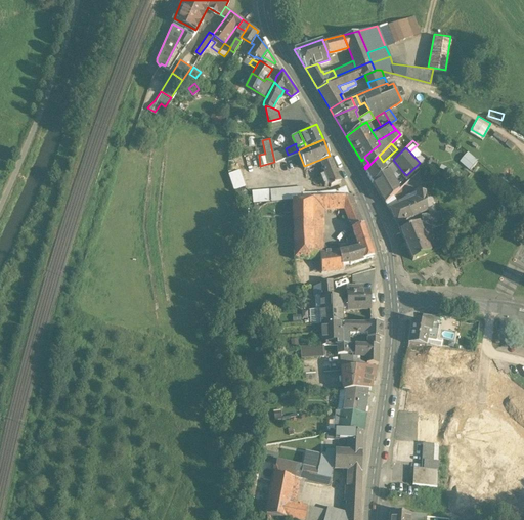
[(469,147),(461,158),(472,166),(480,156),(469,147)]
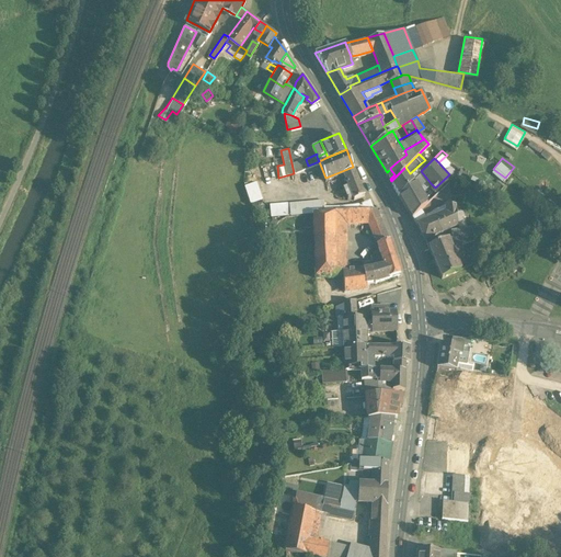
[(299,159),(293,161),(294,171),(302,168),(299,159)]
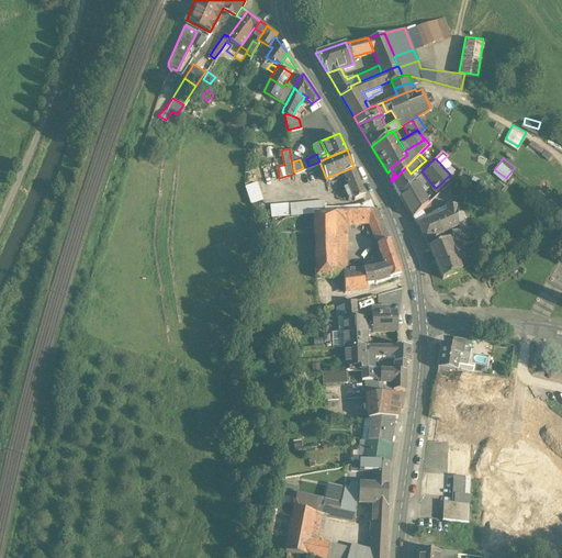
[(406,167),(392,181),(400,193),(414,178),(411,174),(406,167)]
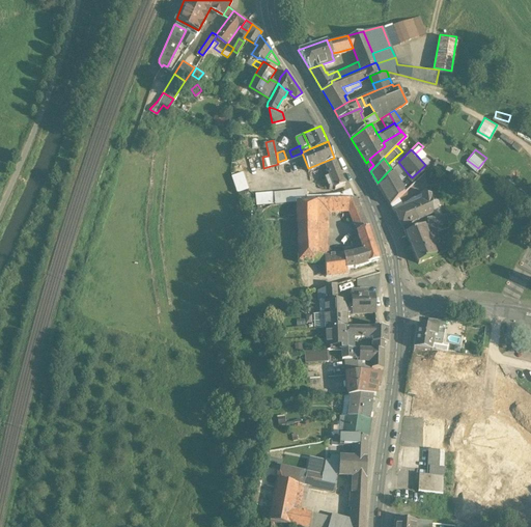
[(344,182),(335,161),(326,165),(330,172),(334,184),(335,186),(344,182)]
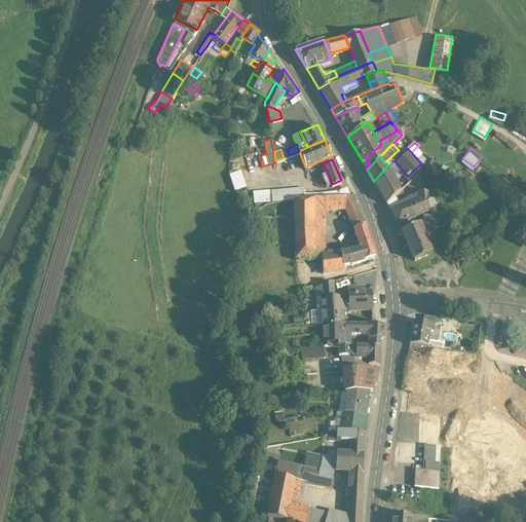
[(387,166),(374,181),(386,200),(400,187),(396,179),(391,174),(400,166),(395,160),(387,166)]
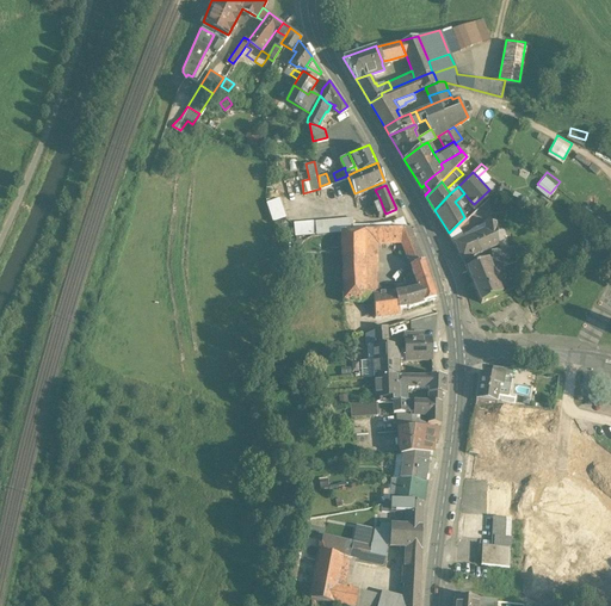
[(464,193),(455,202),(460,208),(469,199),(464,193)]
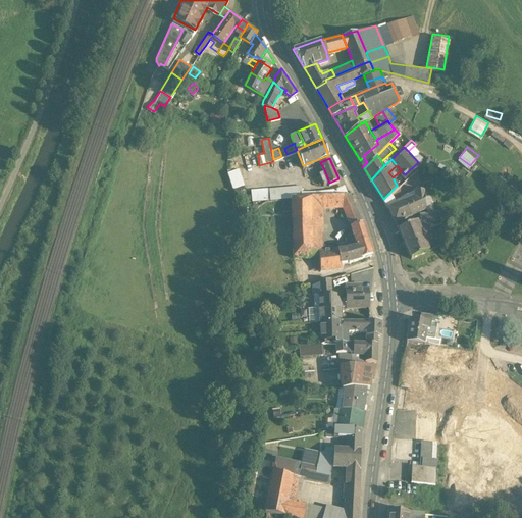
[(239,167),(227,170),(233,188),(244,184),(239,167)]
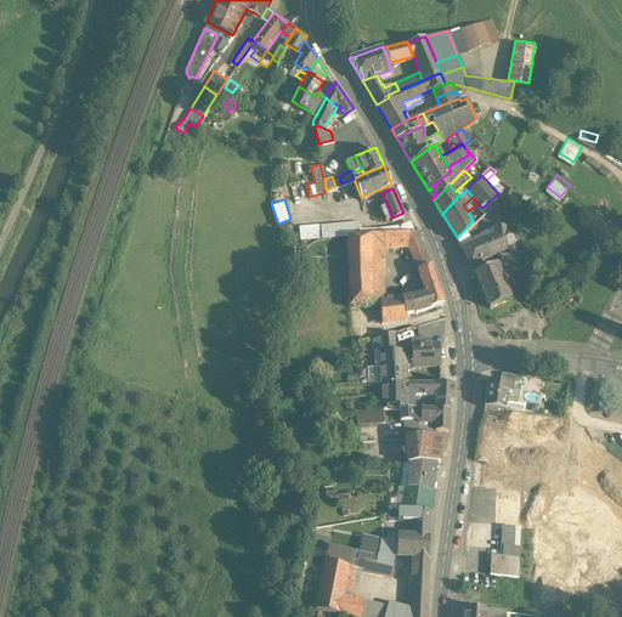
[(386,202),(380,204),(385,218),(391,215),(386,202)]
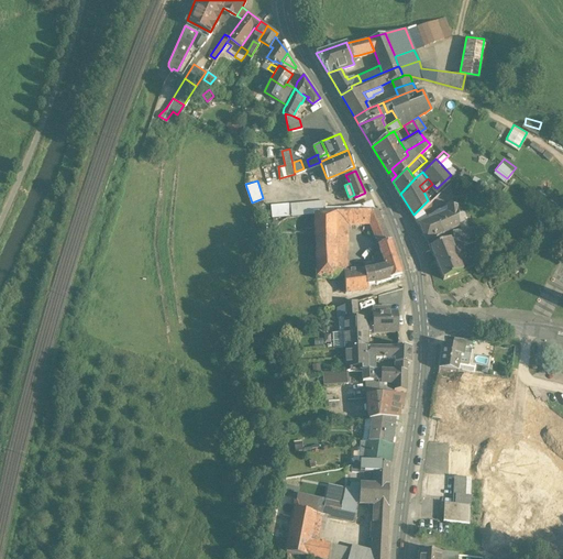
[(324,198),(289,203),(290,215),(316,211),(326,210),(326,206),(324,198)]
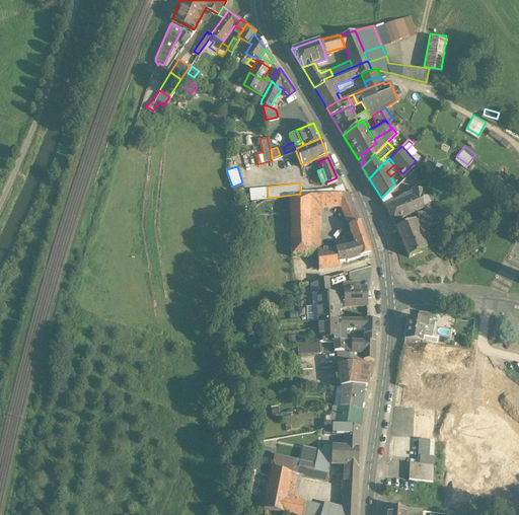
[(339,184),(330,187),(324,188),(315,189),(300,190),(300,194),(342,192),(339,184)]
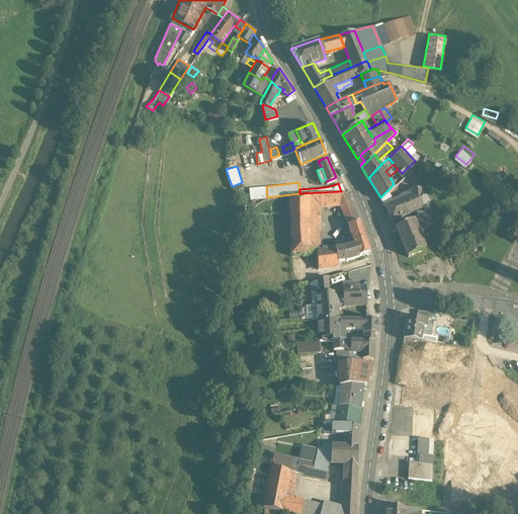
[(265,185),(248,187),(250,198),(266,196),(265,185)]
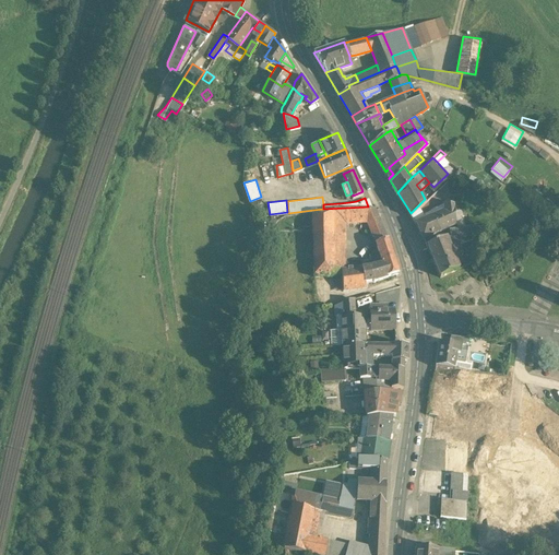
[(454,200),(444,201),(444,208),(432,213),(439,227),(456,220),(454,208),(454,200)]
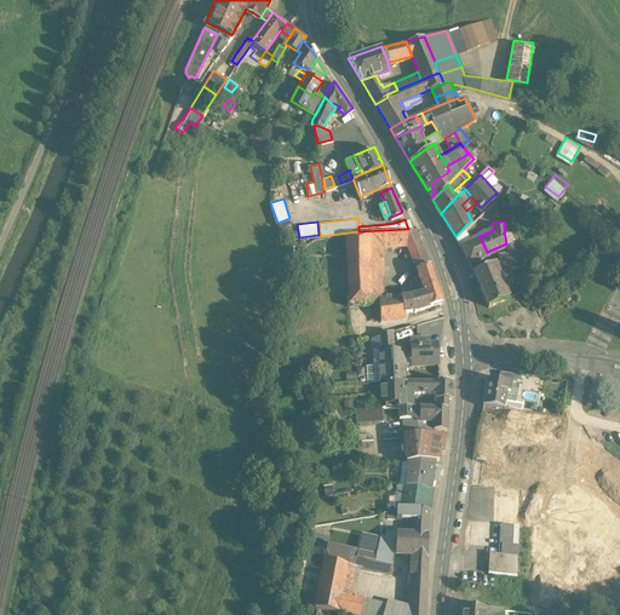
[(491,223),(466,237),(468,241),(480,236),(493,230),(493,223),(491,223)]
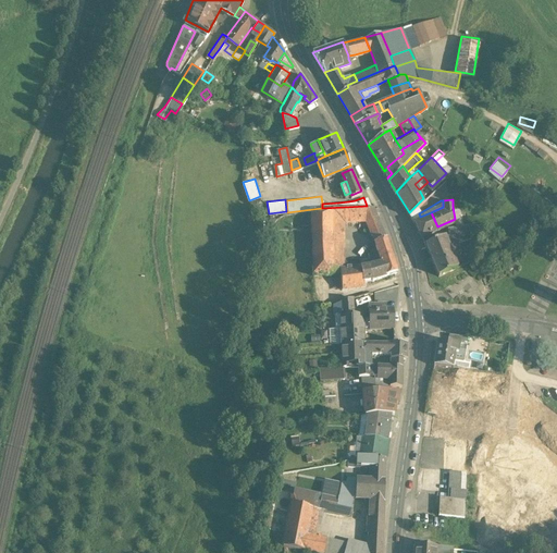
[(381,226),(372,205),(367,206),(333,208),(333,219),(342,218),(366,217),(373,231),(382,228),(382,225),(381,226)]
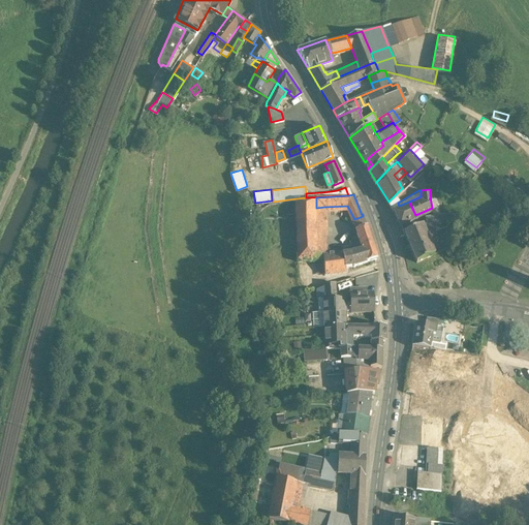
[(436,195),(430,196),(432,208),(433,212),(440,211),(436,195)]
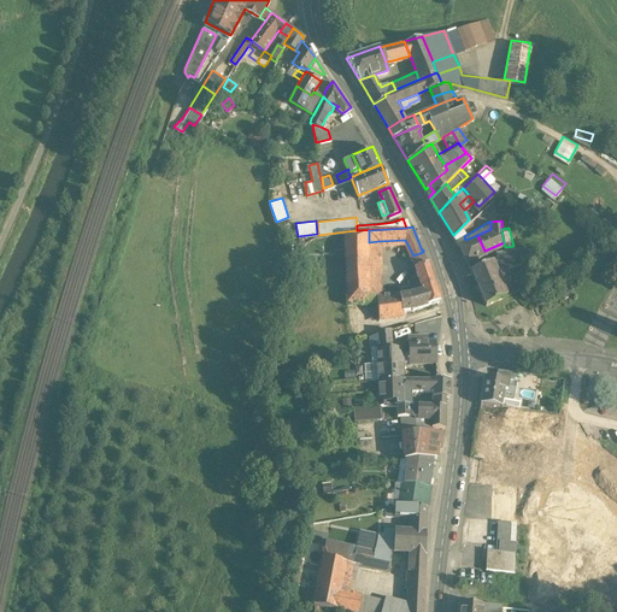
[(346,231),(346,300),(368,301),(368,300),(369,242),(369,230),(357,230),(346,231)]
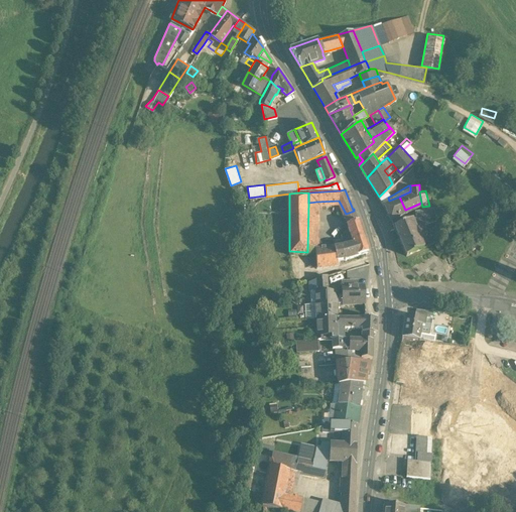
[(389,201),(384,204),(390,217),(405,210),(399,197),(389,201)]
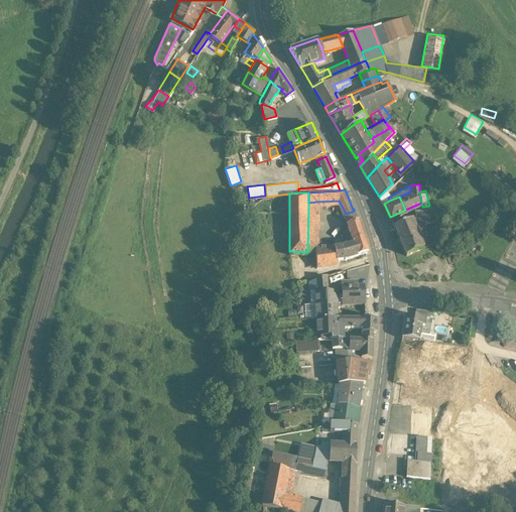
[(308,203),(307,251),(309,251),(314,251),(314,247),(316,247),(316,202),(308,203)]
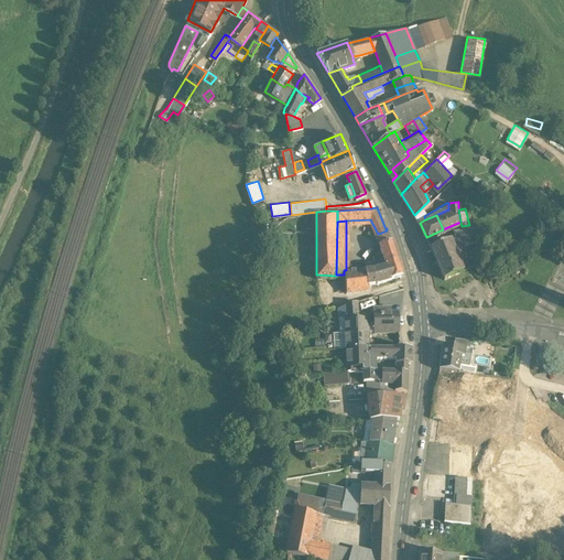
[(429,238),(432,245),(449,237),(455,235),(476,230),(477,227),(456,227),(447,229),(429,238)]
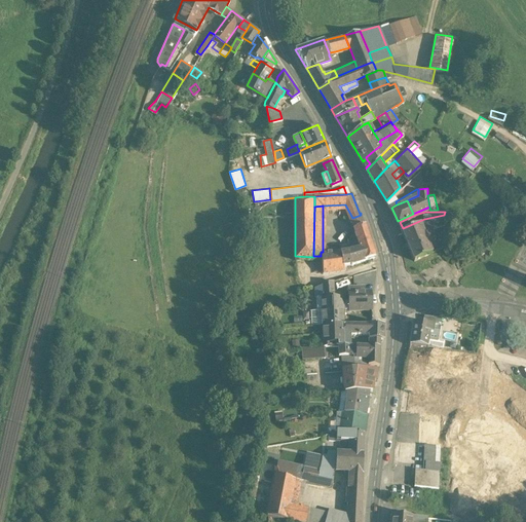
[(354,226),(365,222),(361,215),(352,218),(354,226)]
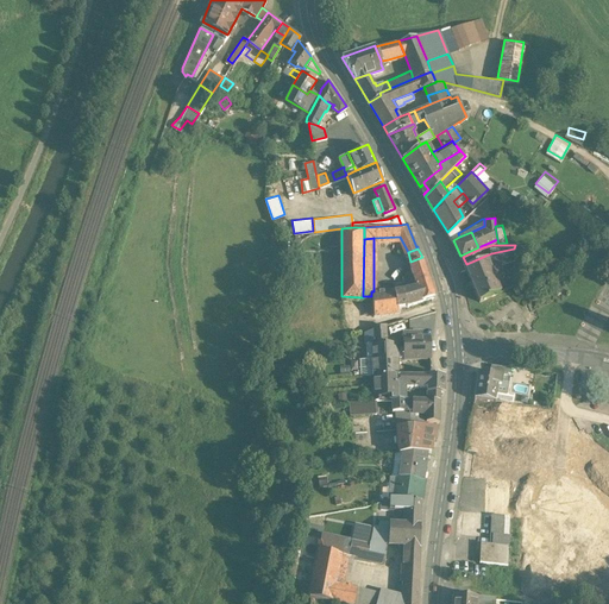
[(514,249),(491,253),(485,256),(489,263),(496,259),(502,260),(515,256),(514,249)]
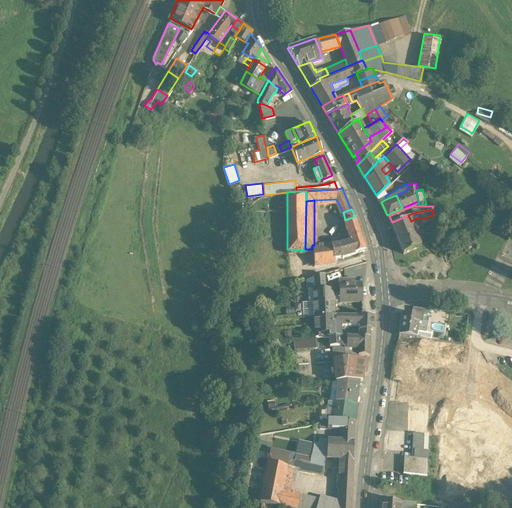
[(408,215),(392,222),(403,250),(420,242),(411,221),(408,215)]
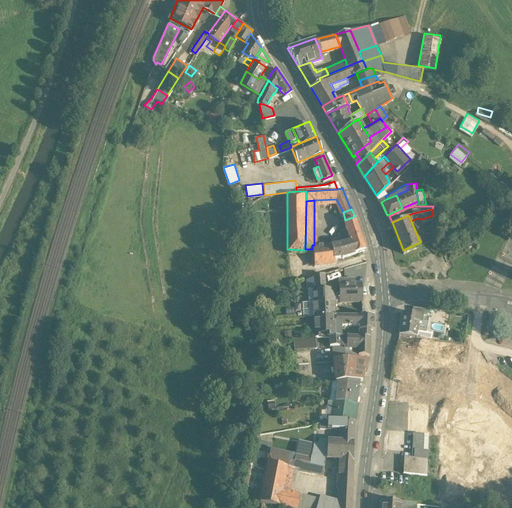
[(365,247),(355,216),(345,220),(348,230),(350,237),(341,240),(338,242),(331,243),(333,255),(334,255),(341,253),(341,254),(365,247)]
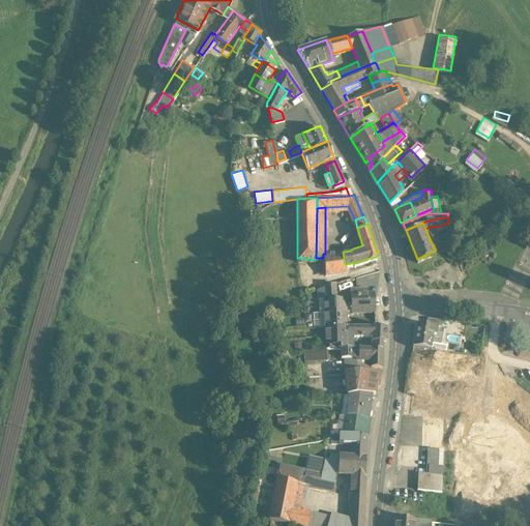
[(454,224),(447,227),(453,242),(461,239),(454,224)]
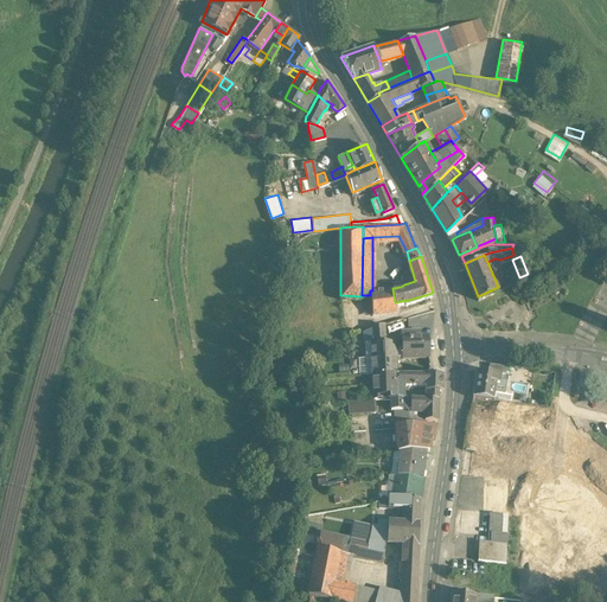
[(409,275),(402,277),(404,285),(415,281),(413,273),(409,275)]
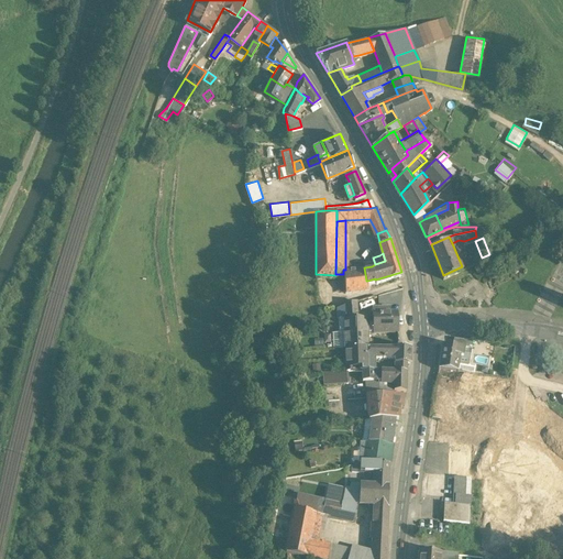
[(366,281),(364,267),(345,270),(343,270),(343,274),(345,289),(368,286),(367,281),(366,281)]
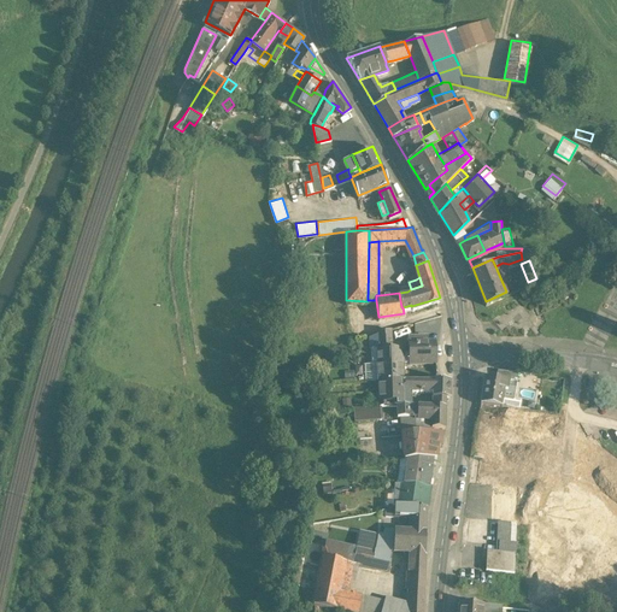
[(391,327),(378,330),(378,331),(378,349),(392,348),(392,347),(391,327)]
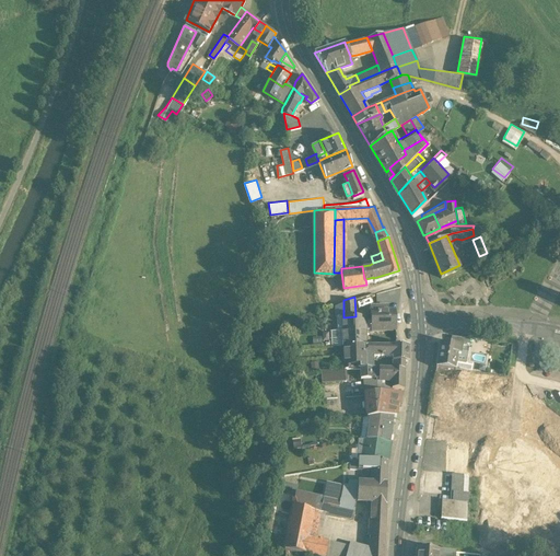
[(356,316),(343,317),(343,301),(336,304),(337,314),(337,328),(342,328),(343,345),(365,344),(364,327),(356,328),(356,320),(360,319),(360,317),(358,315),(356,315),(356,316)]
